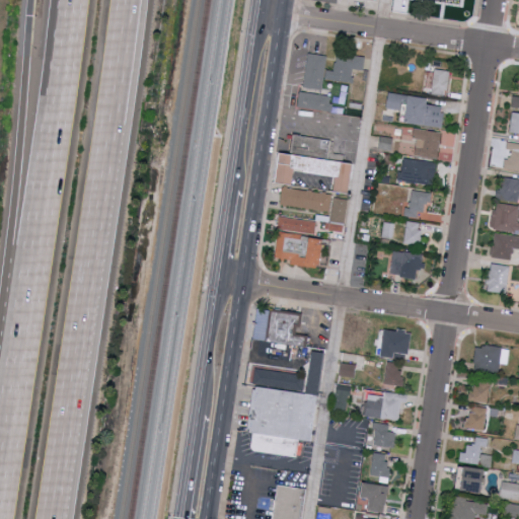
[(331,71),(335,56),(363,60),(362,71),(350,70),(348,79),(352,80),(351,87),(323,83),(322,93),(300,90),(305,55),(327,58),(325,70),(331,71)]
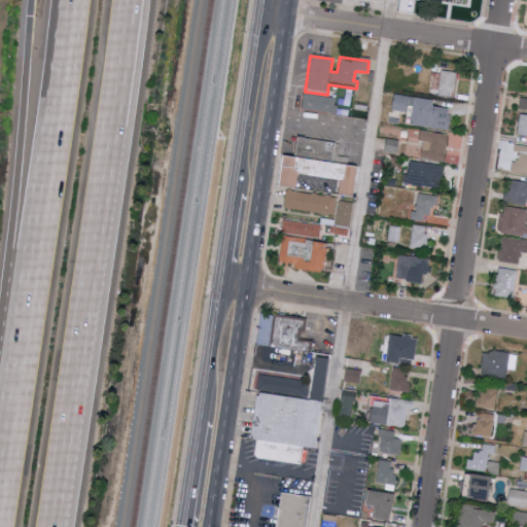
[(458,71),(443,69),(438,95),(454,97),(458,71)]
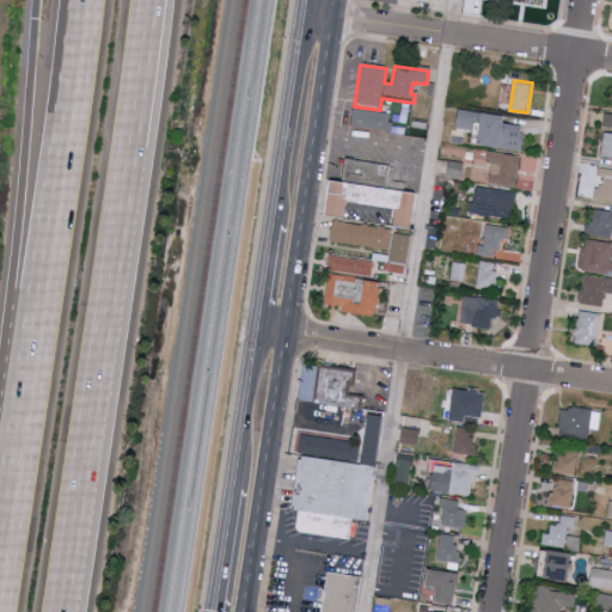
[(508,115),(460,108),(458,127),(475,129),(476,121),(484,122),(481,144),(522,151),(526,126),(507,122),(508,115)]
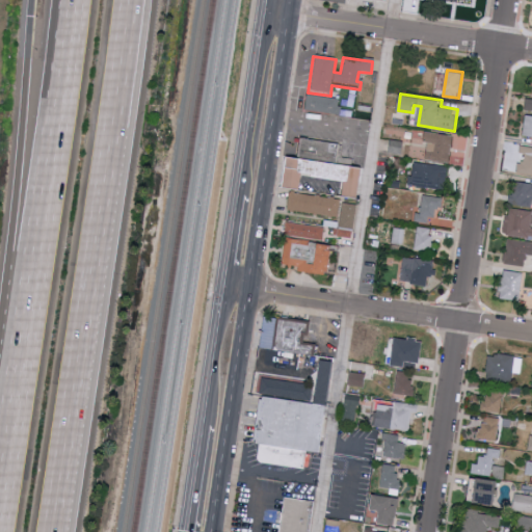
[(340,117),(303,112),(307,96),(338,101),(337,108),(341,108),(340,117)]
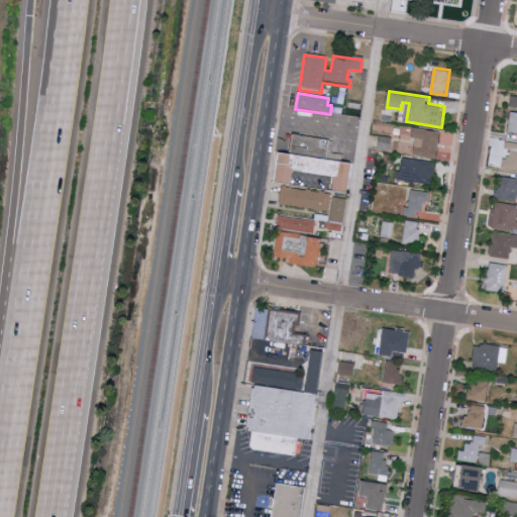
[(508,131),(516,132),(516,112),(511,111),(508,131)]
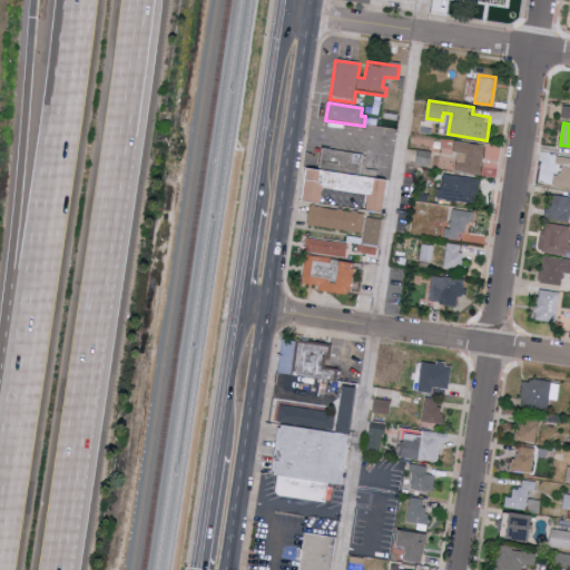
[(482,174),(485,144),(459,140),(454,170),(482,174)]
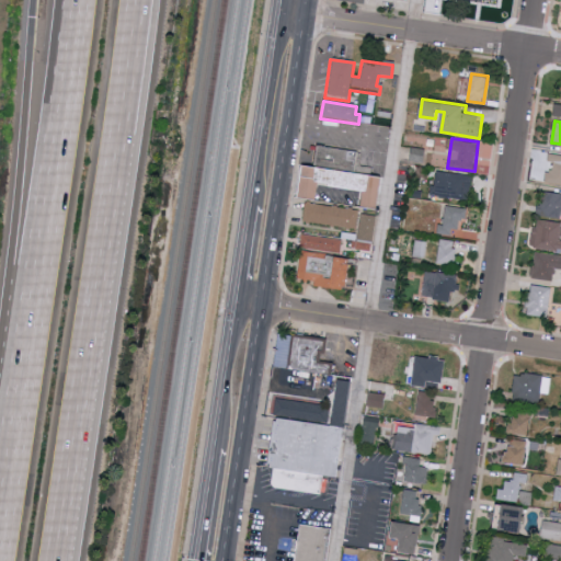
[(358,171),(362,151),(319,145),(316,165),(358,171)]
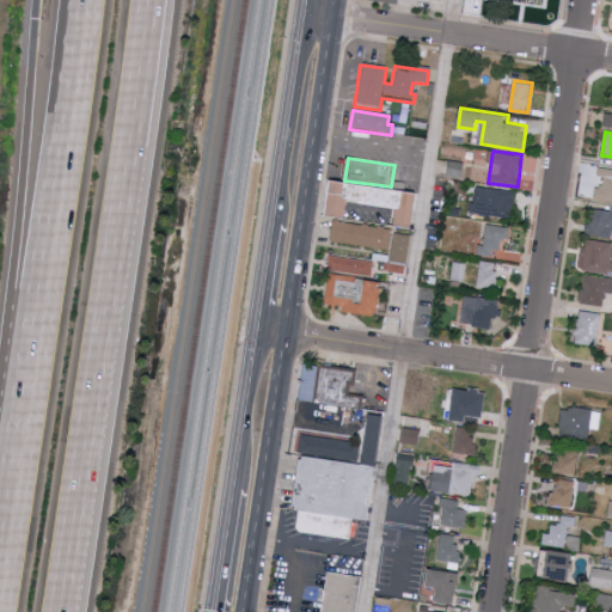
[(611,200),(611,167),(599,167),(598,177),(600,177),(598,199),(611,200)]
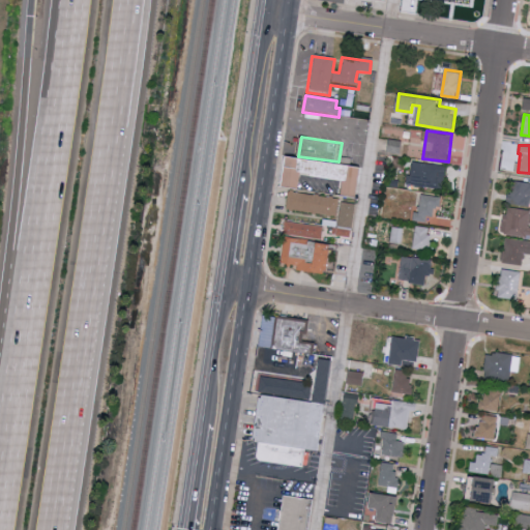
[(356,199),(341,197),(343,181),(300,175),(298,192),(280,188),(285,155),(360,167),(356,199)]
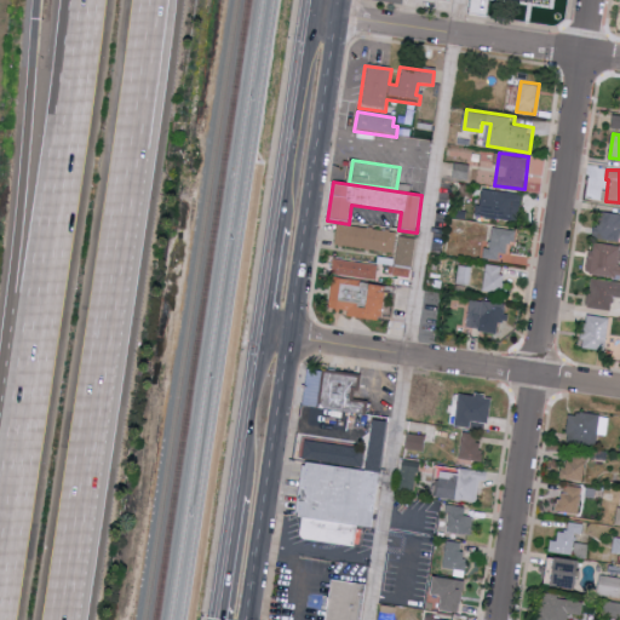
[(476,216),(520,220),(522,193),(483,189),(482,205),(477,205),(476,216)]
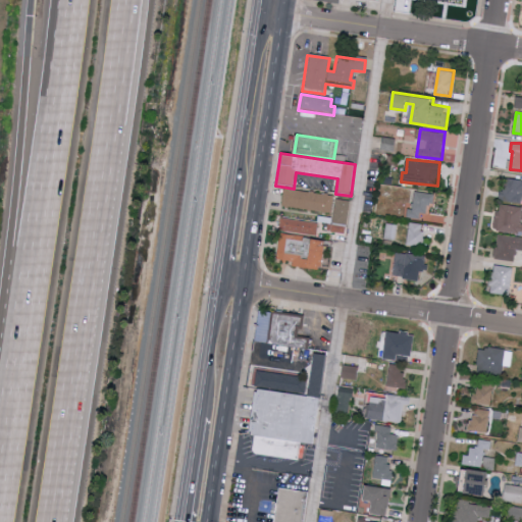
[(521,201),(521,178),(503,178),(502,201),(521,201)]
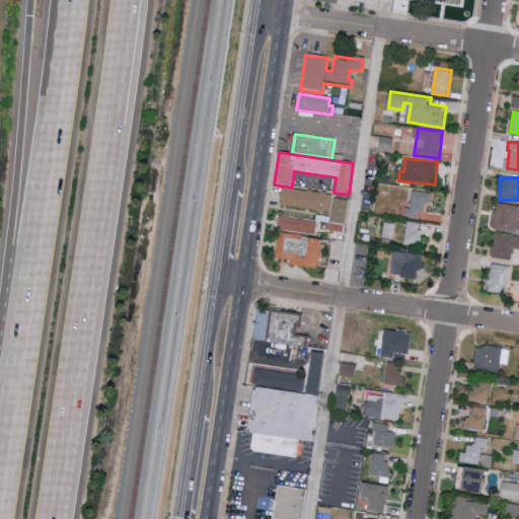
[(281,204),(329,212),(332,195),(284,187),(281,204)]
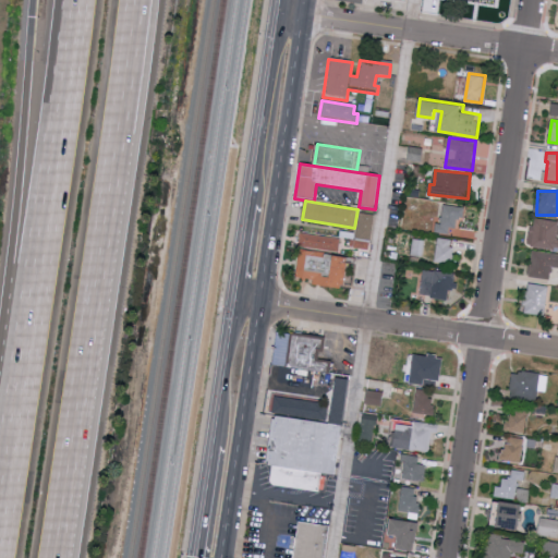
[(434,232),(449,234),(449,228),(461,229),(463,206),(444,204),(441,223),(435,223),(434,232)]
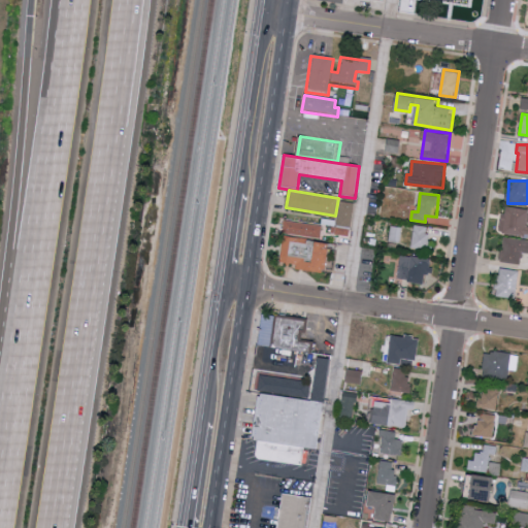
[(334,233),(349,236),(354,202),(339,200),(334,233)]
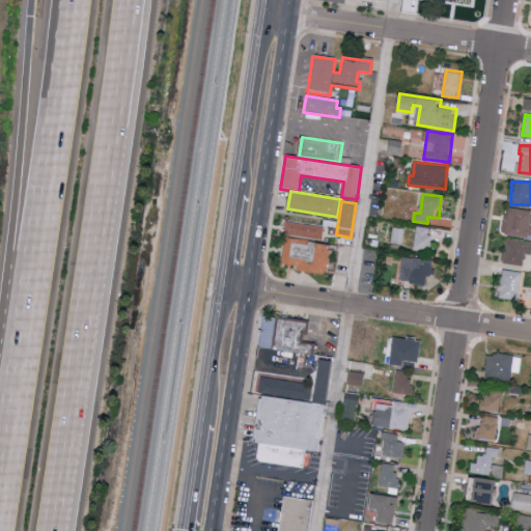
[(502,233),(530,236),(530,211),(506,206),(502,233)]
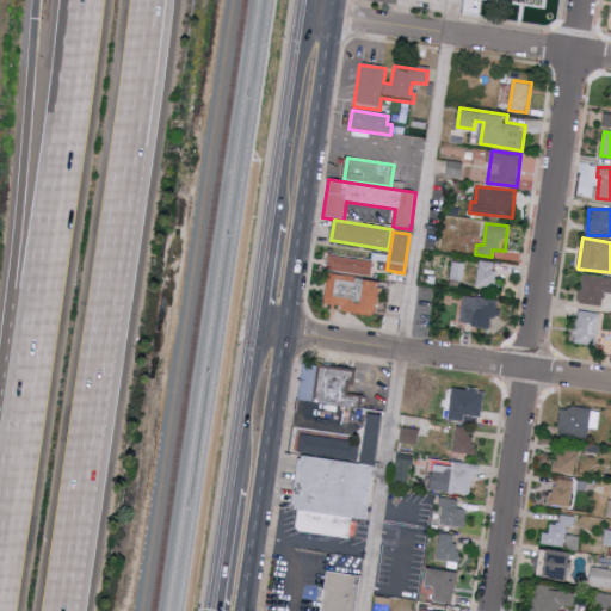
[(371,275),(372,258),(328,255),(328,272),(371,275)]
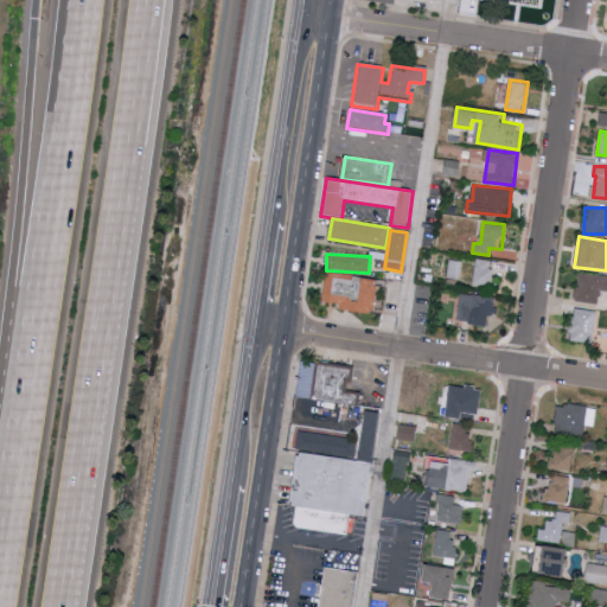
[(493,260),(475,259),(474,285),(492,286),(493,260)]
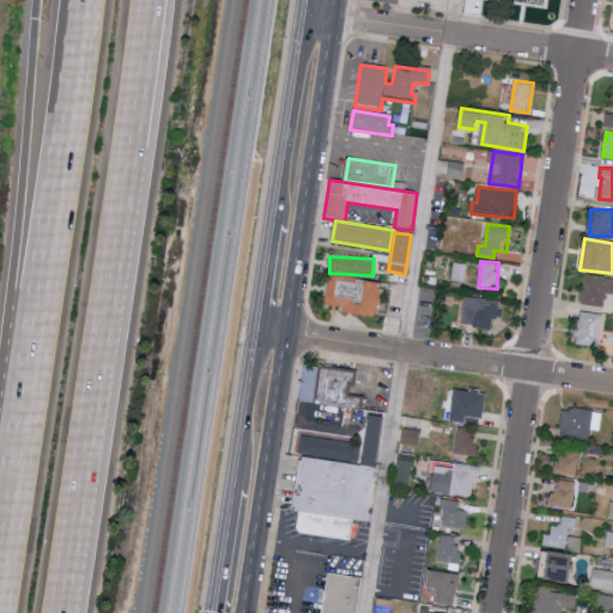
[(395,285),(396,292),(383,291),(381,319),(333,314),(335,274),(395,285)]
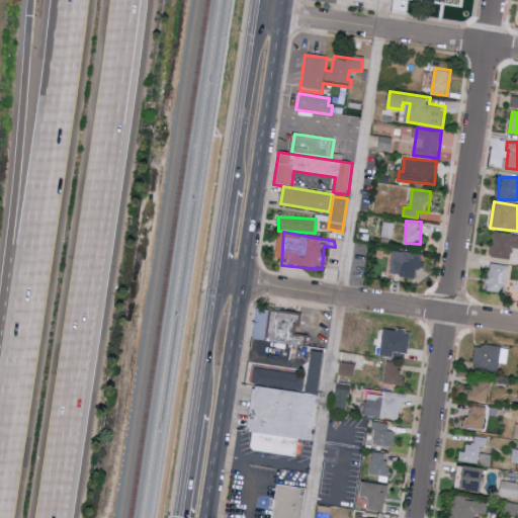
[(517,248),(517,235),(494,232),(491,256),(511,259),(513,247),(517,248)]
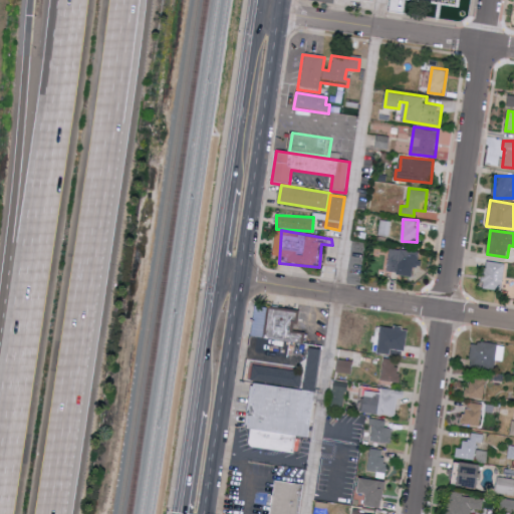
[(386,271),(413,276),(415,265),(420,266),(422,252),(391,247),(386,271)]
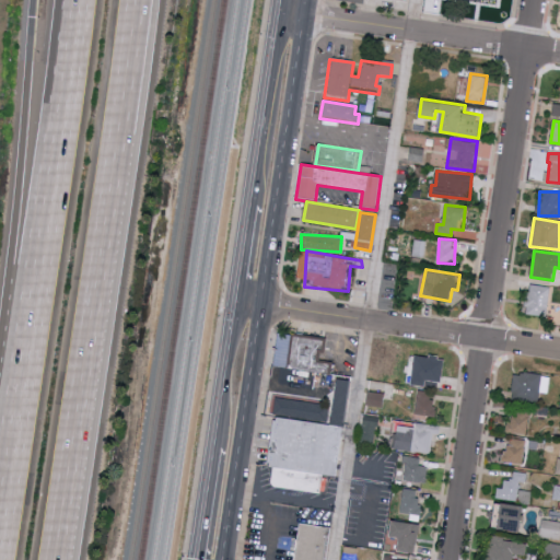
[(548,316),(551,287),(529,284),(527,314),(548,316)]
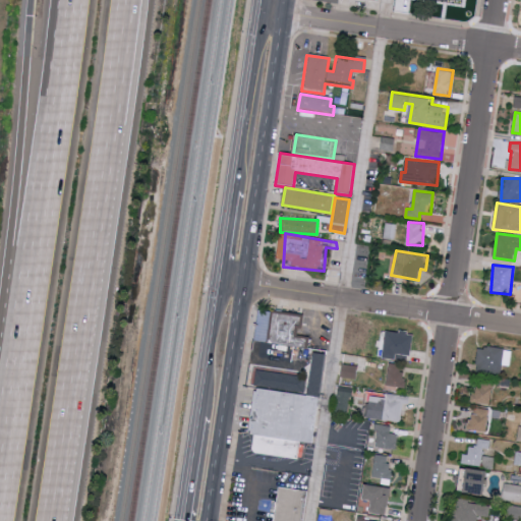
[(311,338),(310,348),(280,342),(271,341),(274,310),(279,311),(306,314),(305,327),(301,327),(299,336),(311,338)]
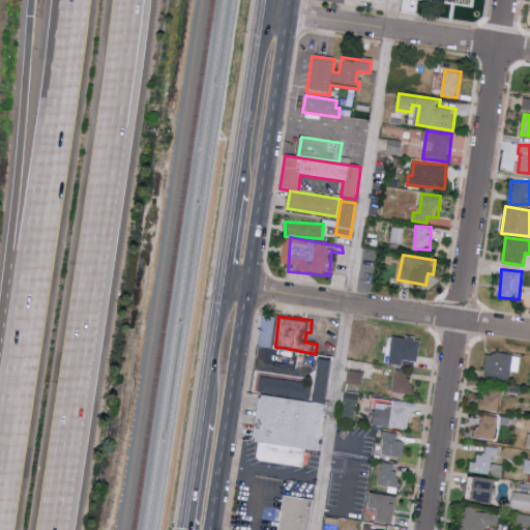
[(519,373),(522,356),(489,351),(484,377),(510,381),(512,372),(519,373)]
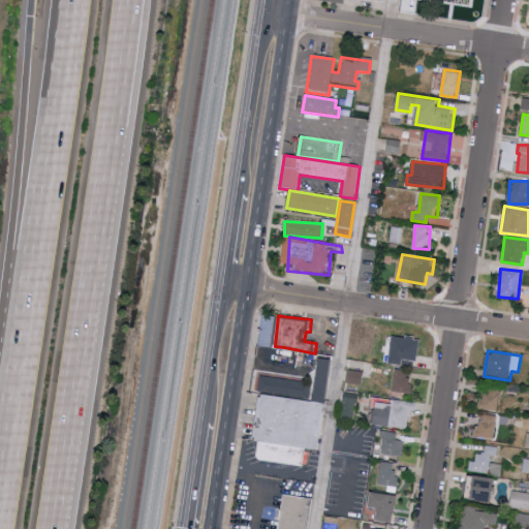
[(335,361),(330,404),(284,398),(261,396),(263,376),(284,379),(315,383),(319,361),(319,359),(336,361),(335,361)]
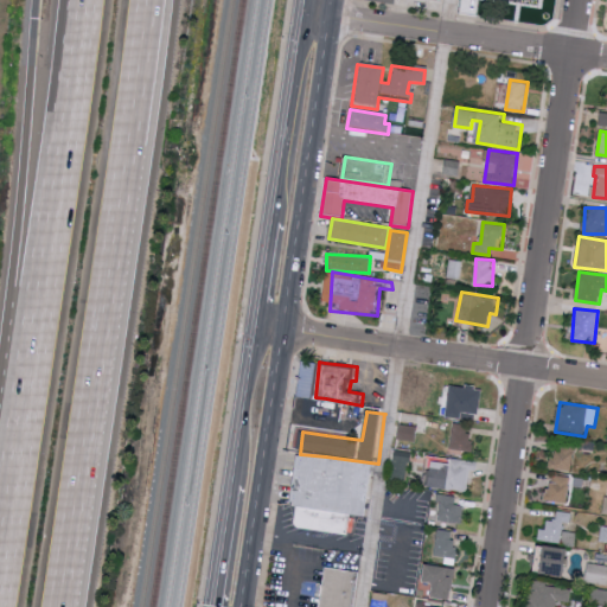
[(468,449),(472,425),(454,422),(451,447),(468,449)]
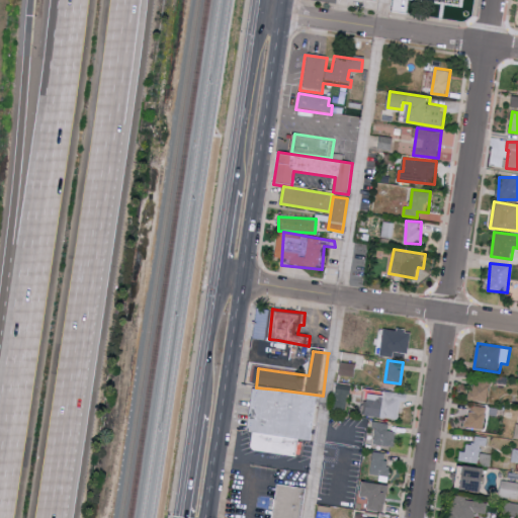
[(356,364),(342,361),(339,374),(354,376),(356,364)]
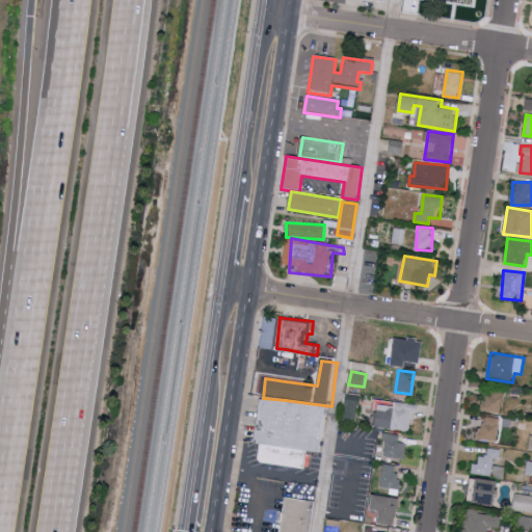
[(482,410),(502,411),(503,395),(483,394),(482,410)]
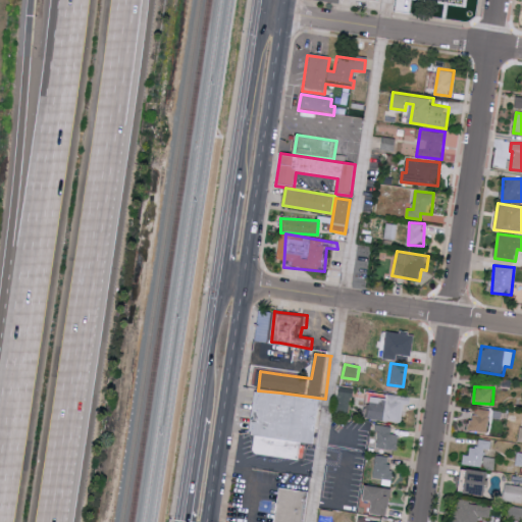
[(319,418),(316,446),(281,440),(256,437),(253,436),(255,419),(256,418),(258,390),(280,394),(322,400),(319,418)]
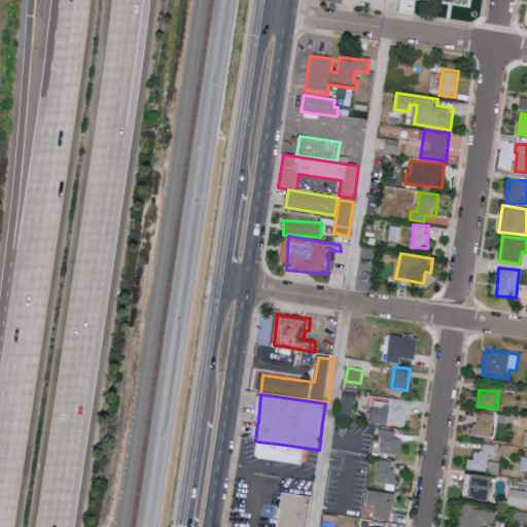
[(340,415),(352,416),(355,396),(343,394),(340,415)]
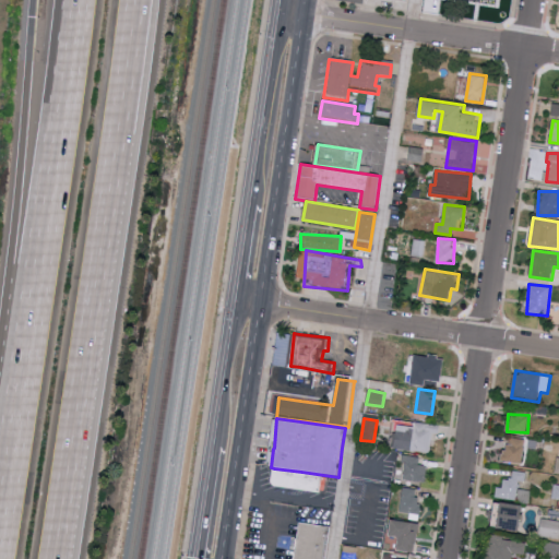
[(417,426),(399,424),(396,448),(415,449),(417,426)]
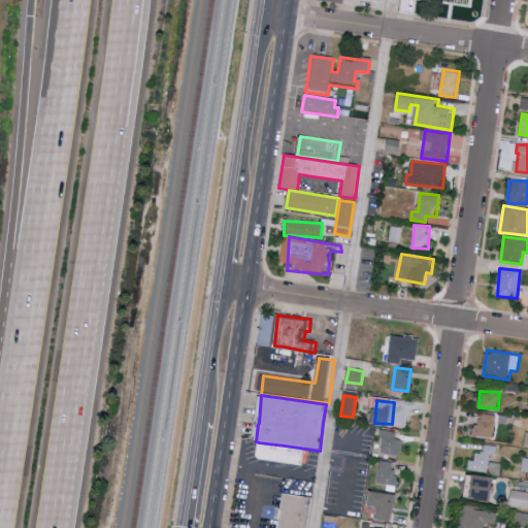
[(475,436),(493,438),(496,415),(480,411),(475,436)]
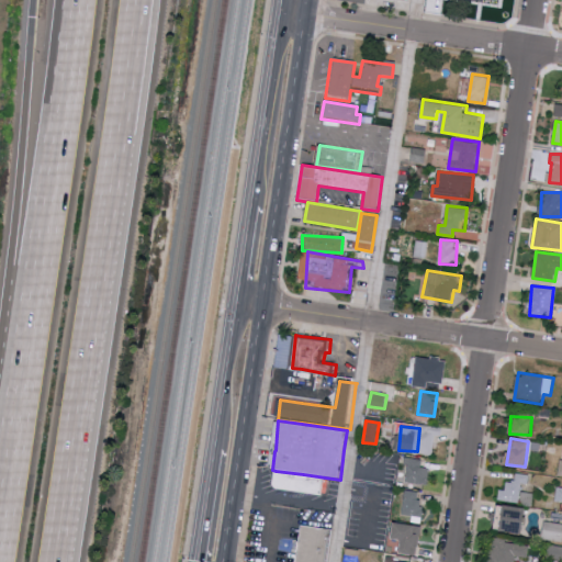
[(422,459),(406,457),(403,481),(428,484),(429,468),(422,467),(422,459)]
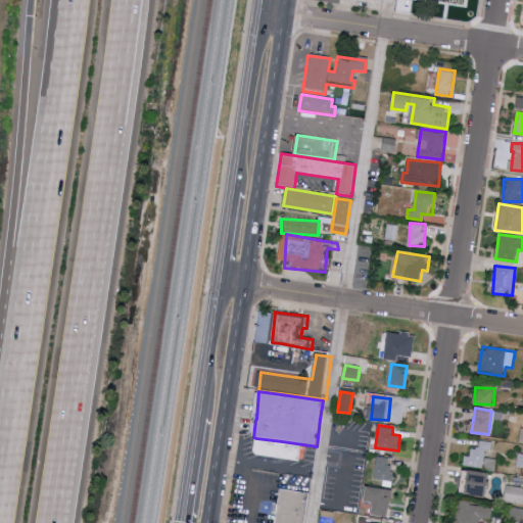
[(307,446),(305,464),(282,461),(254,457),(256,438),(282,442),(307,446)]
